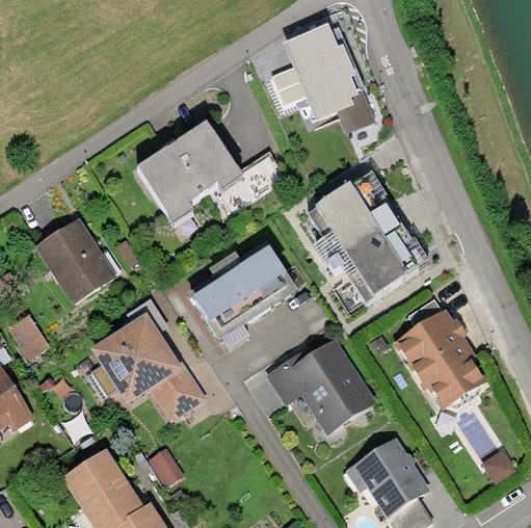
[(335,22),(295,38),(302,55),(285,62),(310,119),(336,107),(346,132),(376,119),(335,22)]
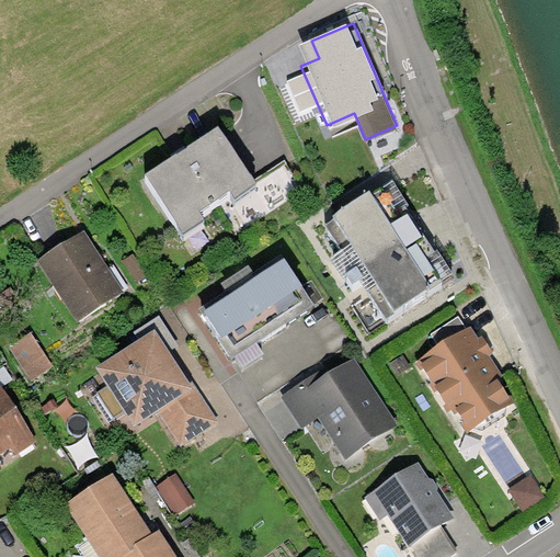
[(252,179),(217,126),(181,150),(145,174),(183,231),(204,218),(198,209),(229,190),(235,197),(255,184),(252,179)]
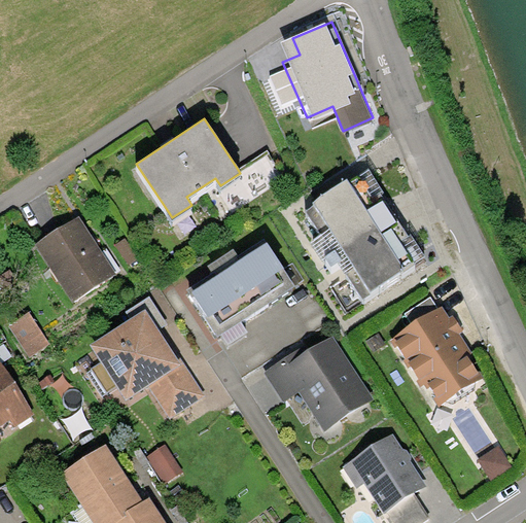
[(267,148),(237,168),(240,173),(220,185),(218,187),(233,209),(284,175),(267,148)]
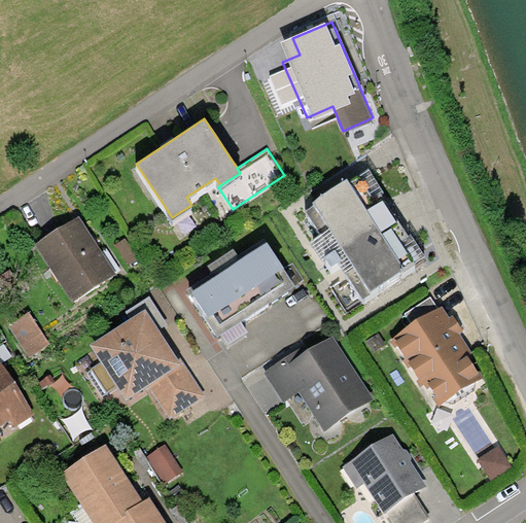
[(312,205),(305,210),(331,250),(322,256),(329,267),(338,262),(361,298),(416,263),(425,256),(410,233),(408,234),(380,193),(382,190),(367,169),(348,181),(346,179),(311,203),(312,205)]
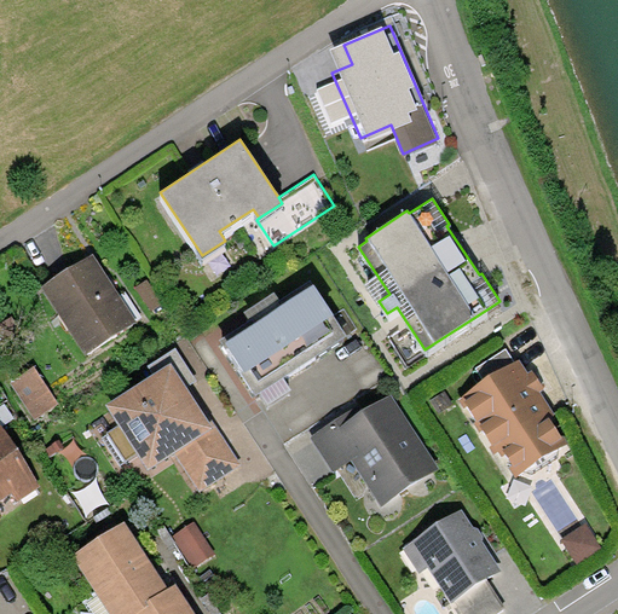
[(115,287),(92,252),(41,284),(85,351),(136,318),(115,287)]
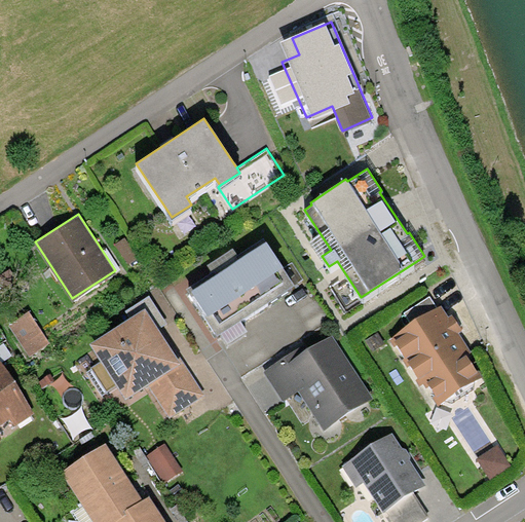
[(138,254),(124,233),(114,240),(126,261),(138,254)]
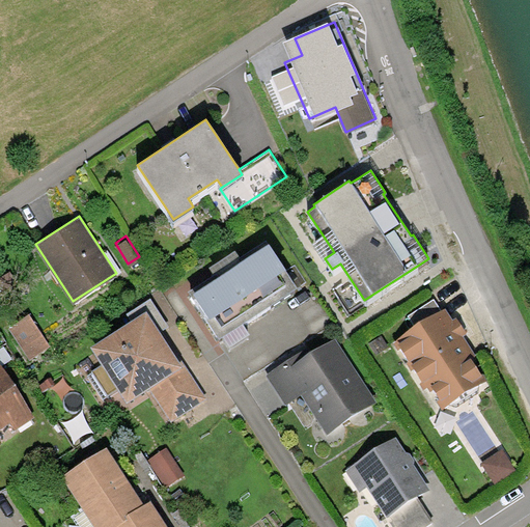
[(296,286),(266,240),(240,256),(226,265),(214,274),(189,289),(206,317),(205,319),(218,337),(296,286)]
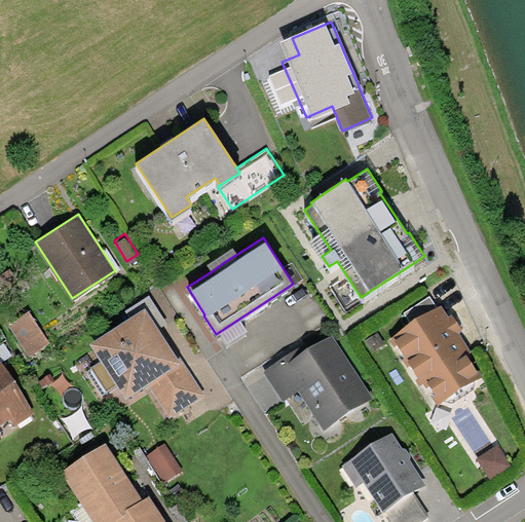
[(224,262),(237,254),(232,247),(207,264),(212,271),(224,262)]
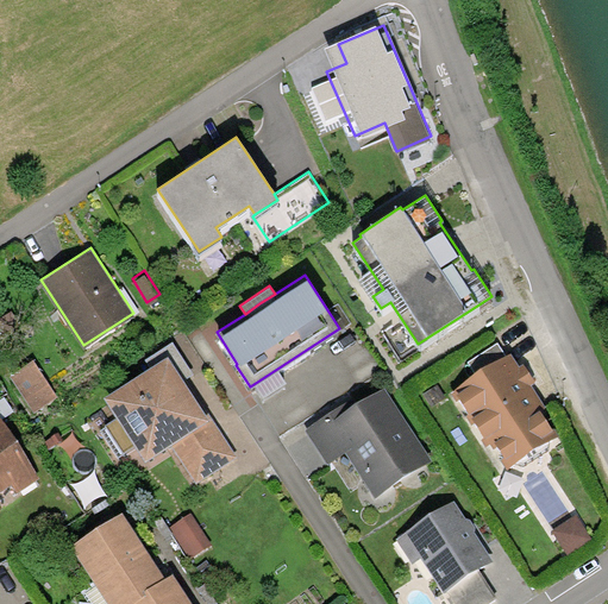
[(476,372),(506,353),(496,339),(467,358),(476,372)]
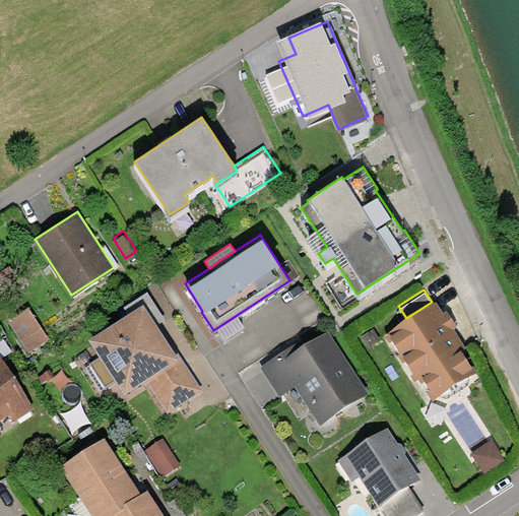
[(406,318),(386,331),(416,378),(417,377),(432,398),(474,371),(461,349),(465,346),(452,326),(456,324),(450,316),(445,308),(443,310),(436,299),(432,302),(406,318)]
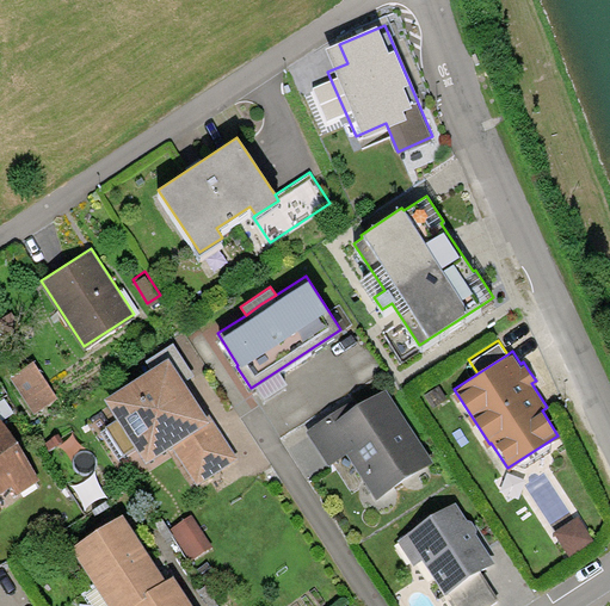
[(167,357),(104,399),(146,462),(173,444),(210,421),(199,406),(189,389),(167,357)]
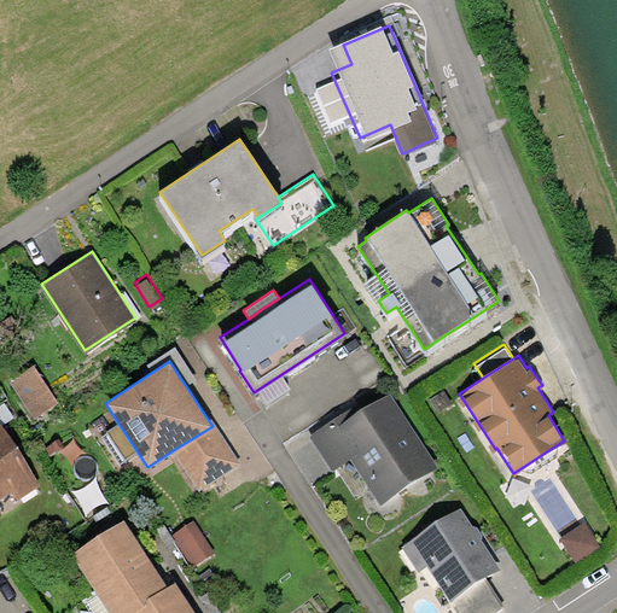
[(33,362),(10,377),(34,415),(57,401),(33,362)]
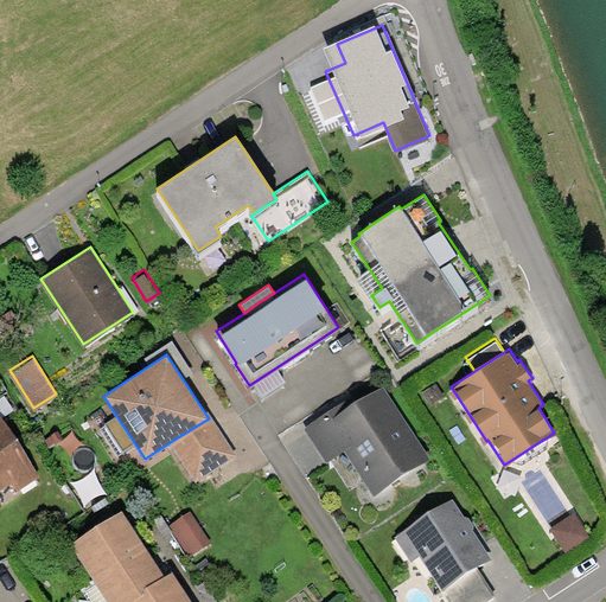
[(444,392),(435,379),(422,389),(431,402),(444,392)]
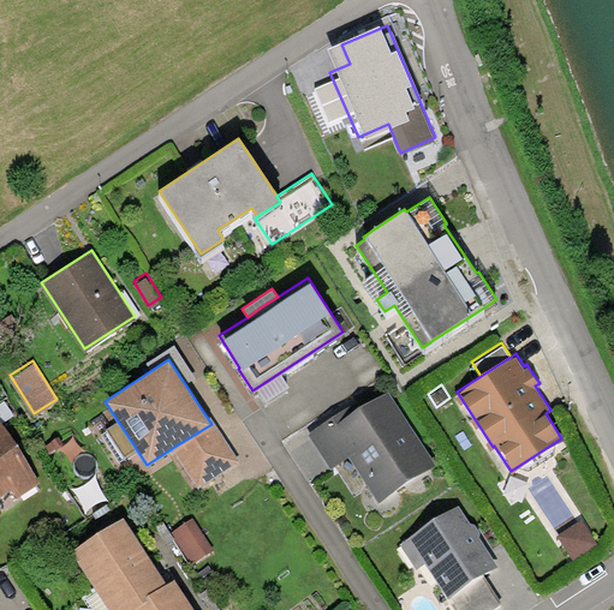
[(435,462),(387,388),(356,408),(351,411),(346,405),(307,430),(329,466),(347,454),(377,500),(435,462)]
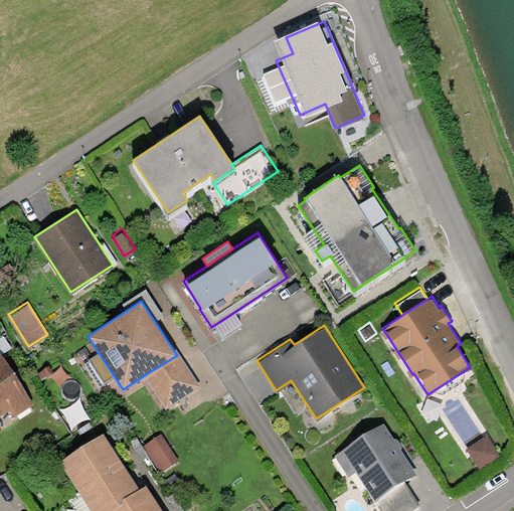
[(172,340),(168,342),(177,355),(146,374),(166,405),(199,384),(172,340)]
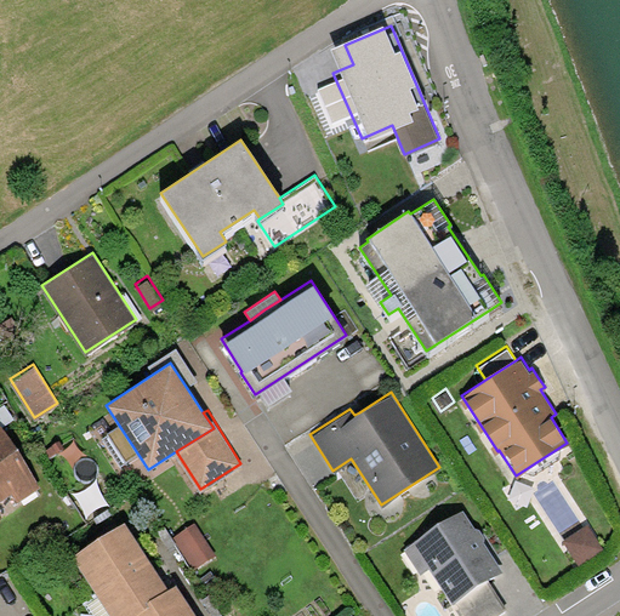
[(40,484),(0,422),(0,497),(12,491),(16,498),(40,484)]
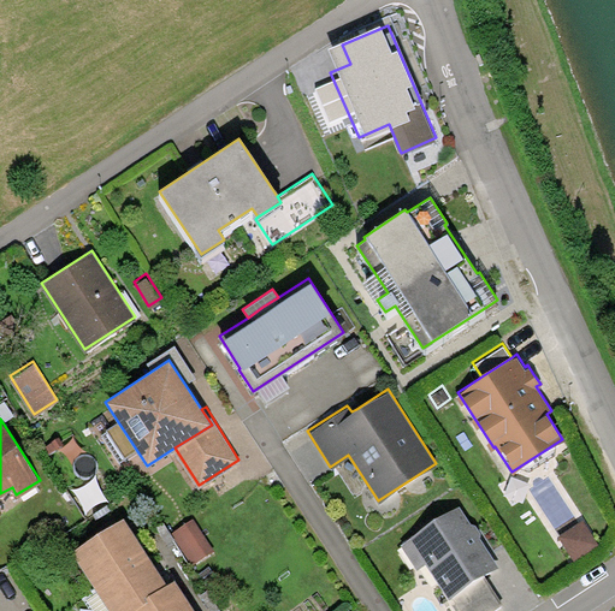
[(459,503),(400,541),(417,568),(425,562),(448,597),(497,565),(479,535),(480,533),(477,527),(473,521),(471,523),(459,503)]
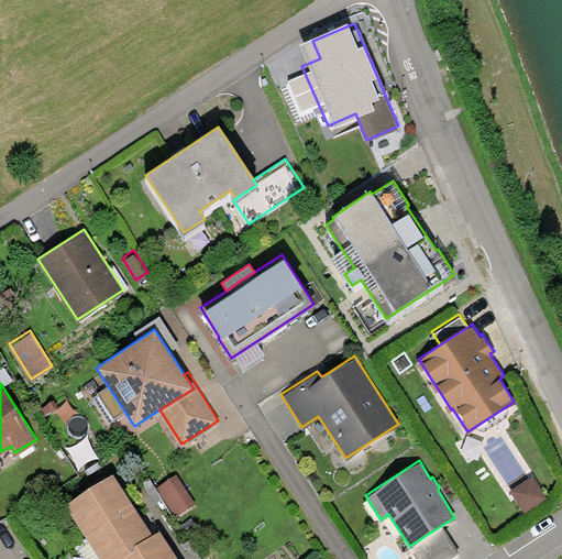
[(196,500),(176,471),(155,484),(175,514),(196,500)]
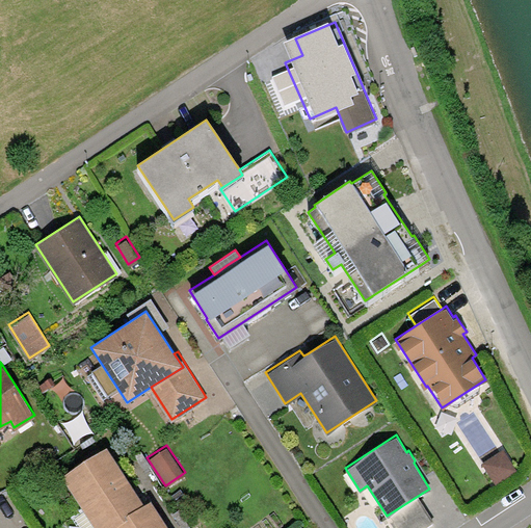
[(61,475),(81,506),(126,477),(116,462),(106,446),(61,475)]
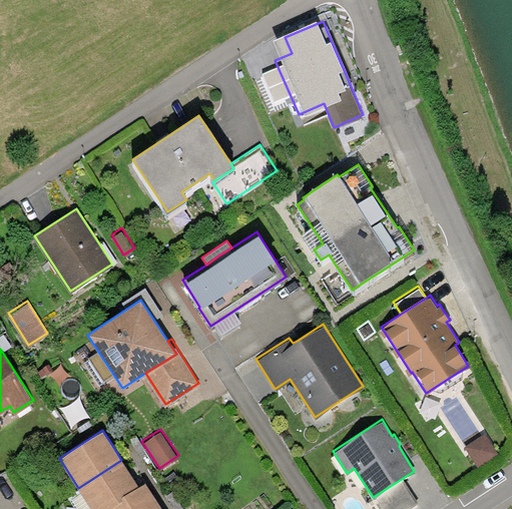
[(498,451),(484,431),(464,444),(477,465),(498,451)]
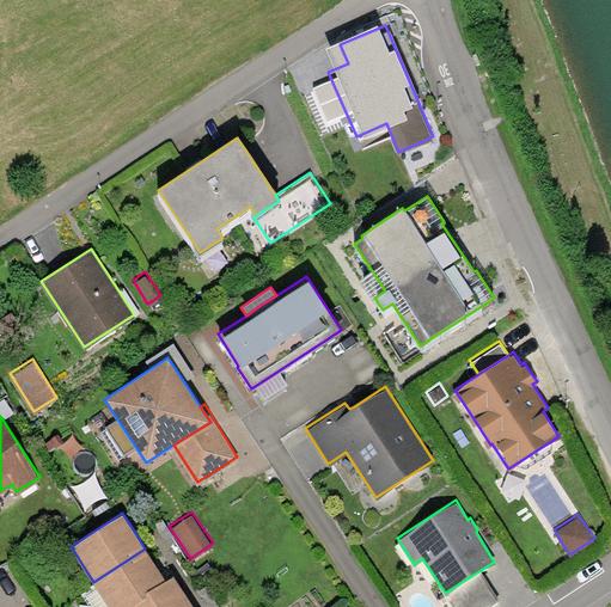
[(145,549),(93,582),(109,606),(130,606),(147,598),(144,593),(165,580),(153,560),(145,549)]
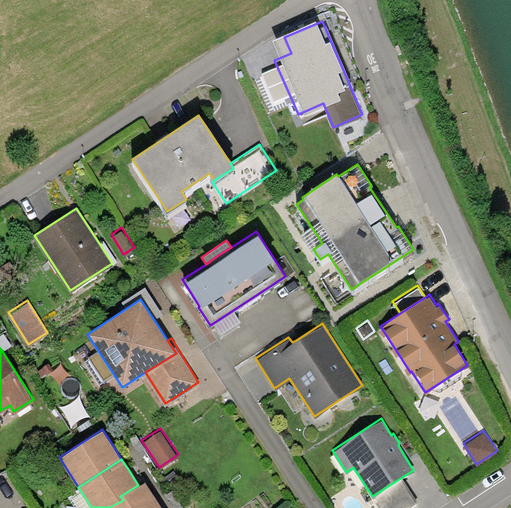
[(123,500),(109,507),(162,507),(156,498),(145,481),(138,485),(120,496),(123,500)]
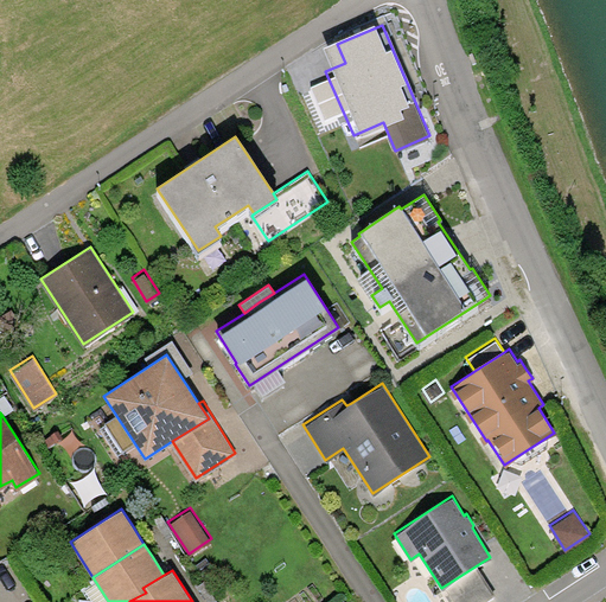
[(217,601),(202,578),(195,583),(208,601),(217,601)]
